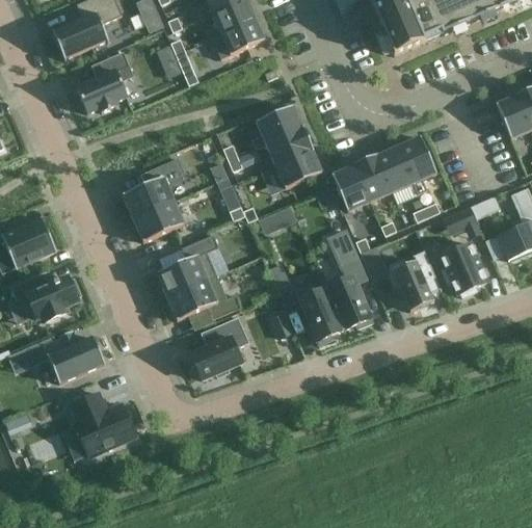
[(82,18),(52,30),(64,59),(108,41),(101,24),(123,15),(115,0),(85,0),(76,4),(82,18)]
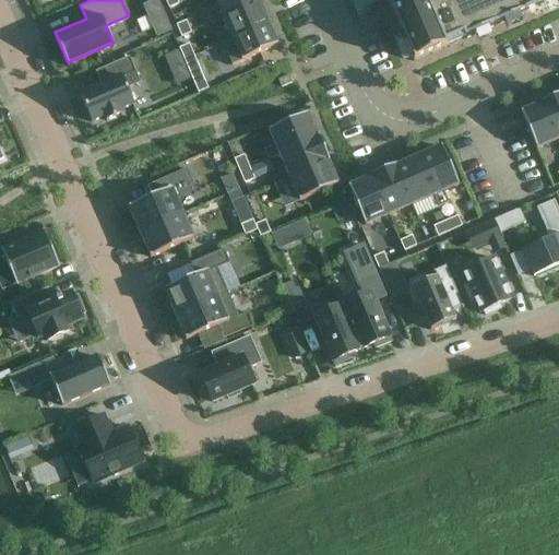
[(141,0),(139,1),(154,34),(169,27),(156,0),(141,0)]
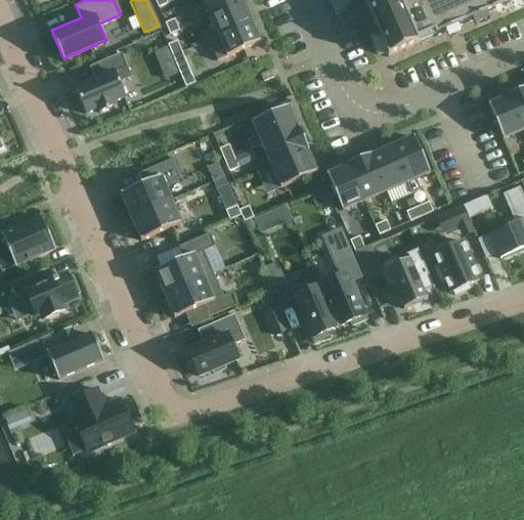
[(203,0),(210,15),(244,1),(243,0),(203,0)]
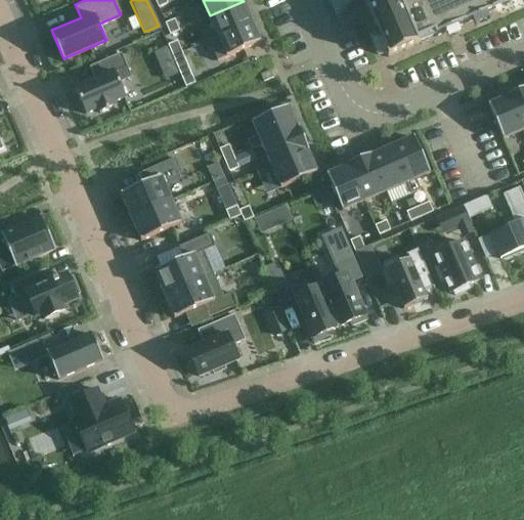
[(364,0),(388,54),(419,41),(418,39),(435,32),(436,34),(514,0),(364,0)]
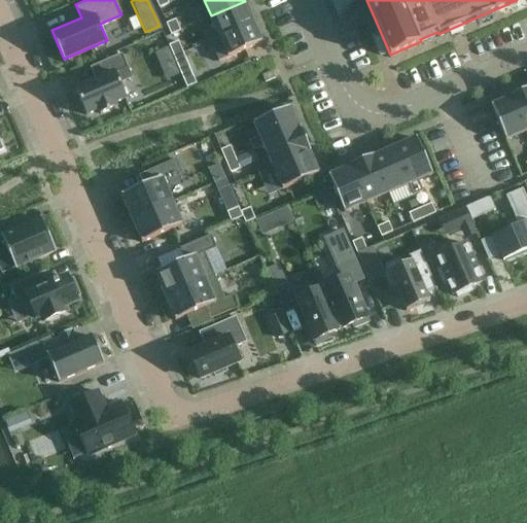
[(253,21),(245,1),(211,15),(218,33),(210,37),(210,39),(253,21)]
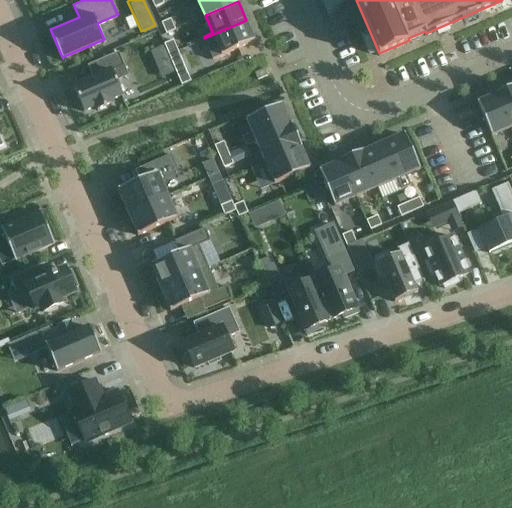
[(170,16),(161,20),(166,31),(175,27),(170,16)]
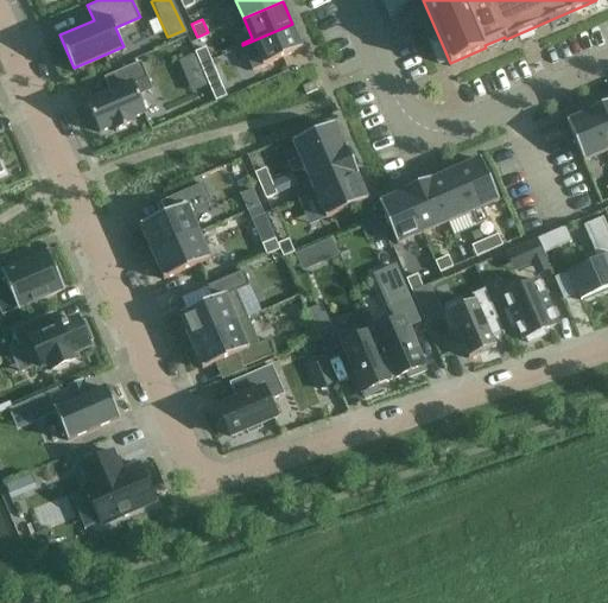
[(292,24),(242,45),(252,68),(302,46),(292,24)]
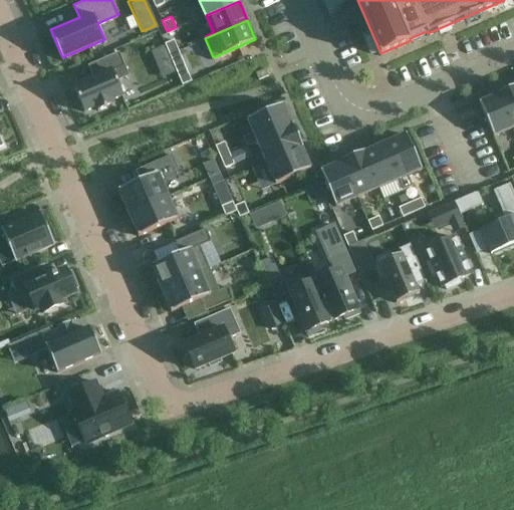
[(170,52),(179,48),(174,37),(165,41),(170,52)]
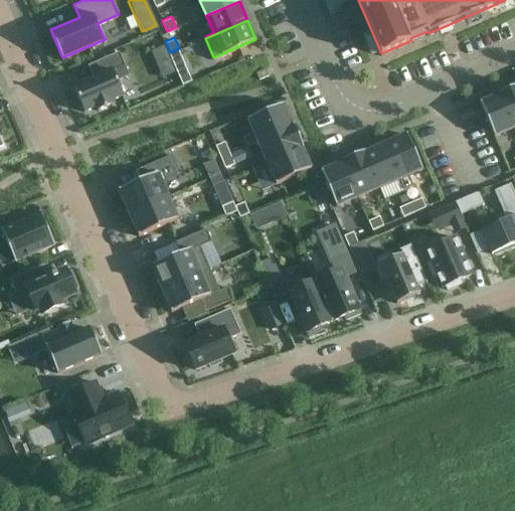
[(184,59),(179,48),(170,52),(174,63),(184,59)]
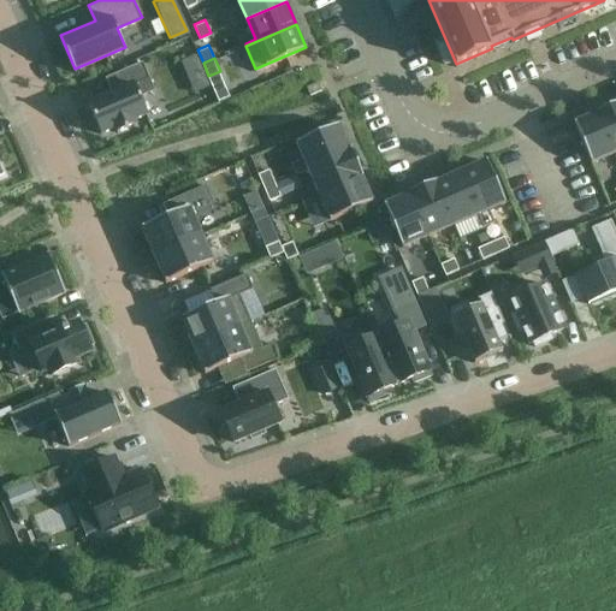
[(112,92),(88,101),(101,131),(116,125),(118,130),(135,123),(132,118),(147,112),(140,95),(155,88),(142,59),(114,72),(120,88),(112,92)]
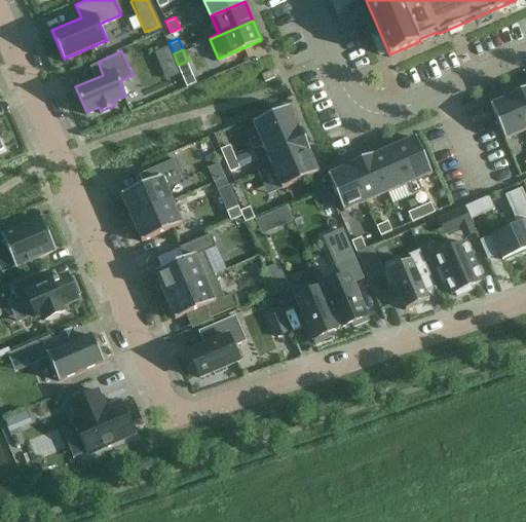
[(525,85),(509,94),(509,95),(524,128),(525,127),(525,85)]
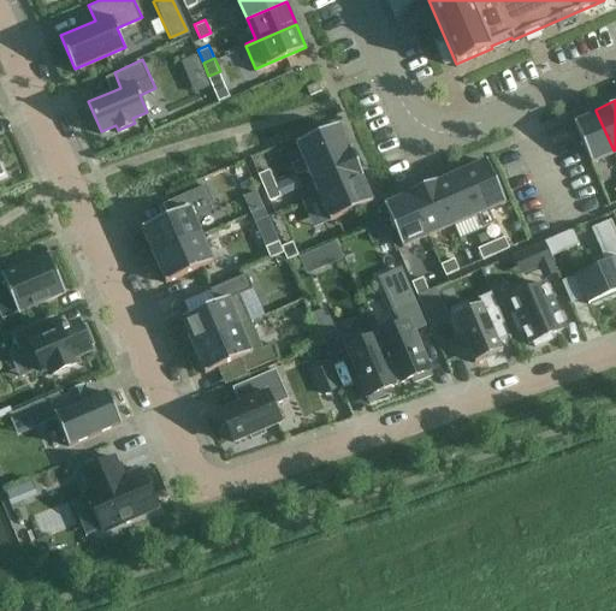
[(614,150),(596,111),(574,120),(591,160),(614,150)]
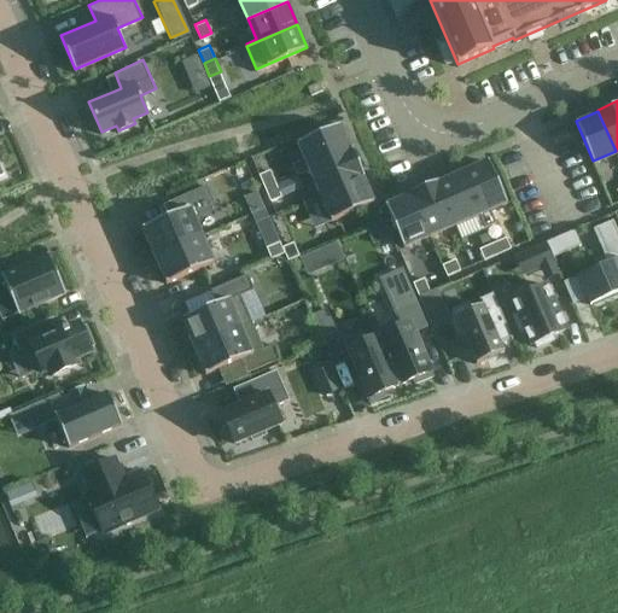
[(296,171),(353,149),(353,147),(351,147),(340,123),(298,141),(305,157),(292,163),(296,171)]
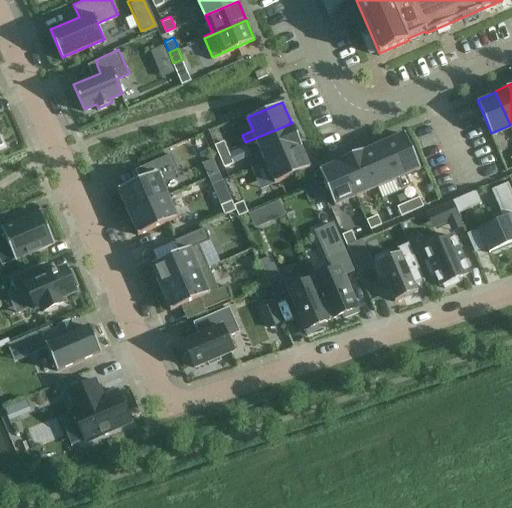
[(301,144),(292,123),(245,142),(246,144),(256,139),(265,159),(301,144)]
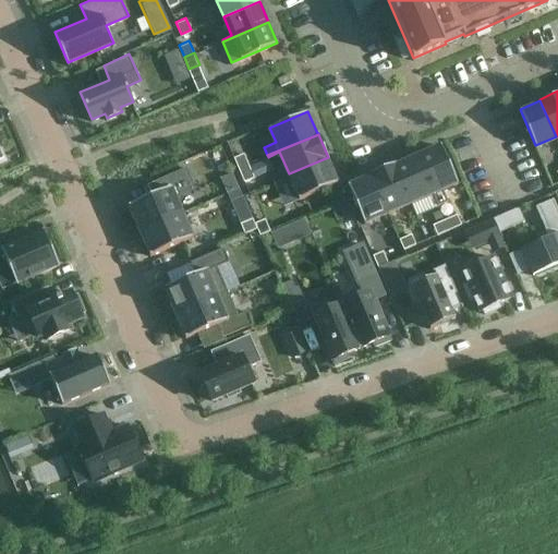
[(441,144),(417,154),(439,204),(448,200),(443,189),(458,182),(441,144)]
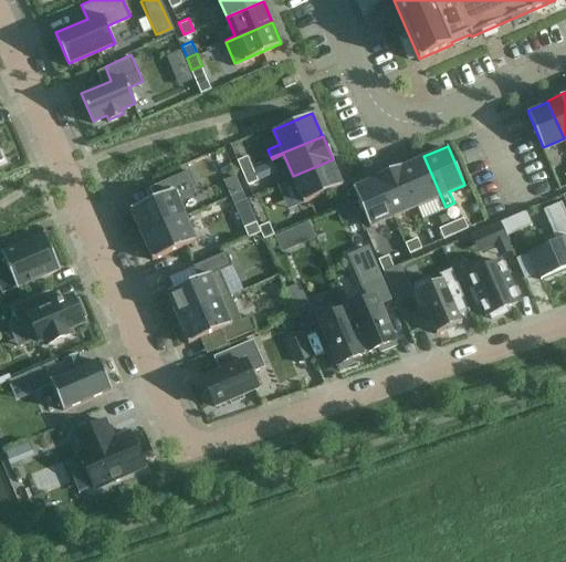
[(242,170),(252,166),(247,154),(237,158),(242,170)]
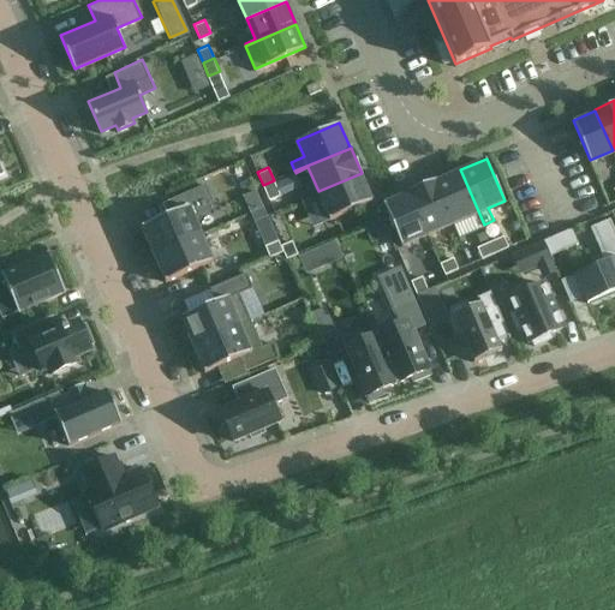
[(484,225),(460,169),(436,180),(454,222),(477,213),(482,225),(484,225)]
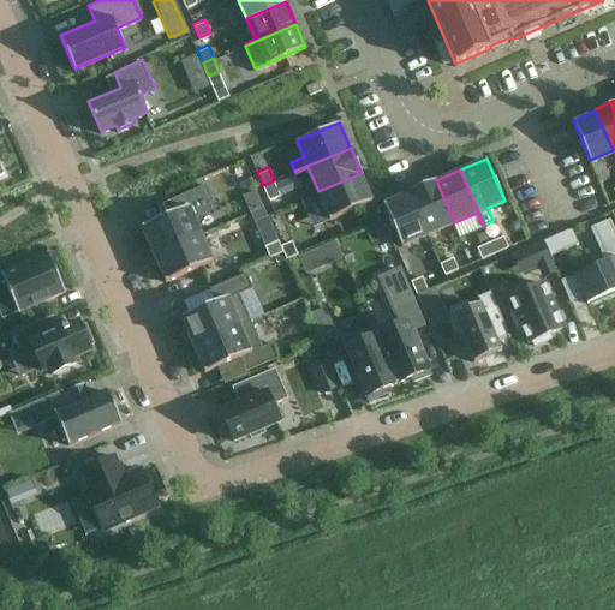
[(362,174),(362,173),(318,191),(329,217),(371,199),(360,174),(362,174)]
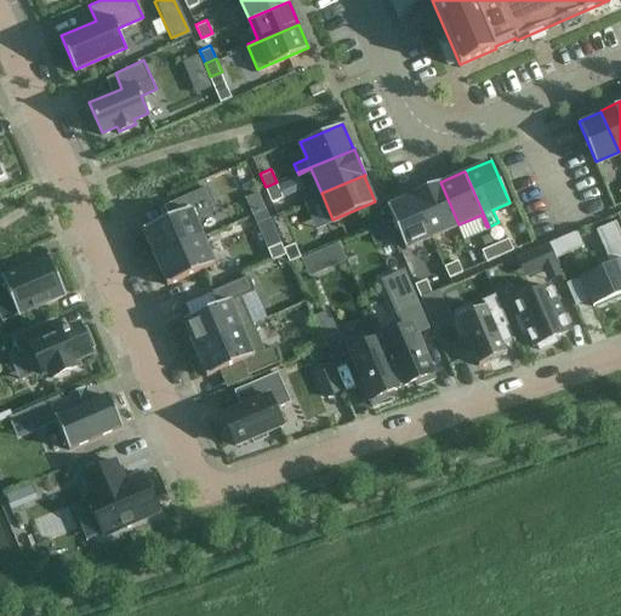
[(412,192),(412,193),(431,237),(459,224),(440,182),(439,181),(412,192)]
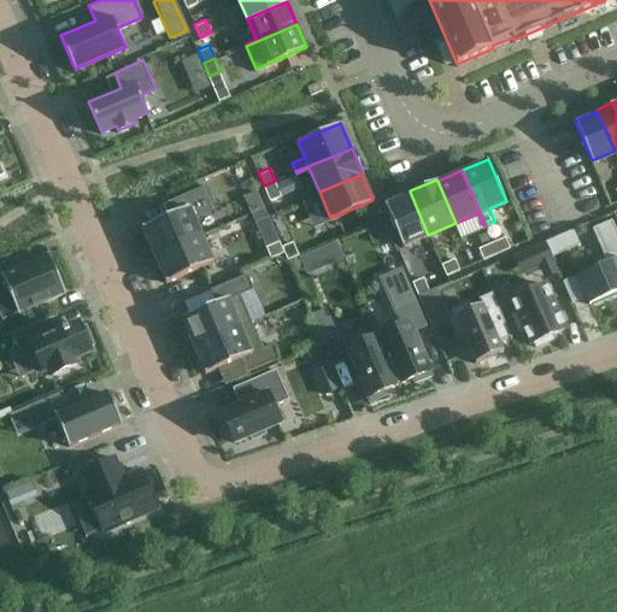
[(281,194),(275,181),(264,186),(270,199),(281,194)]
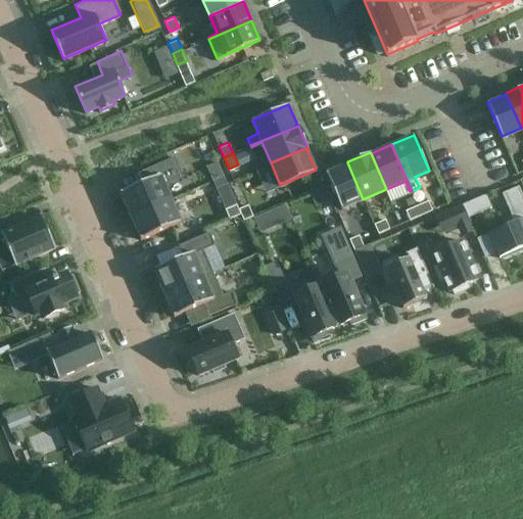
[(148,179),(121,191),(131,215),(171,197),(164,183),(183,175),(175,155),(144,169),(148,179)]
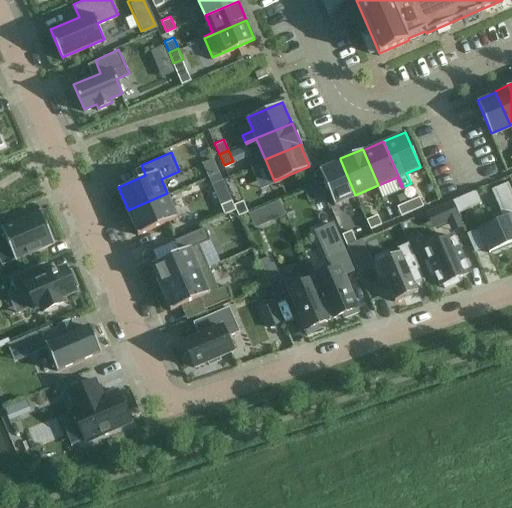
[(212,156),(201,161),(208,175),(219,170),(212,156)]
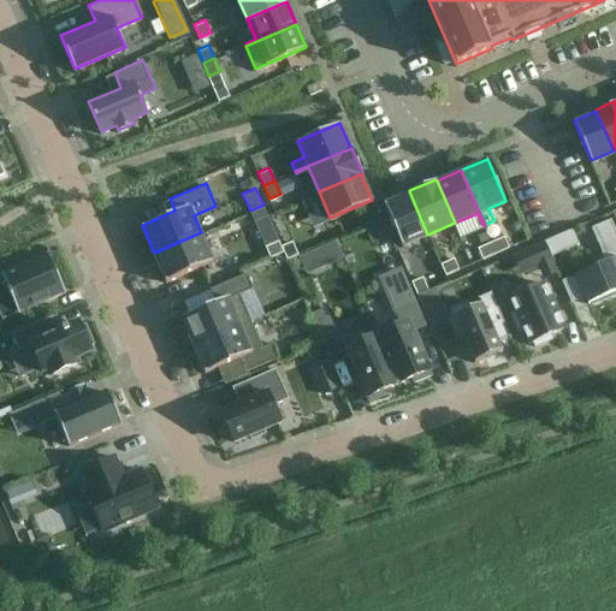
[(402,245),(427,235),(409,191),(384,202),(402,245)]
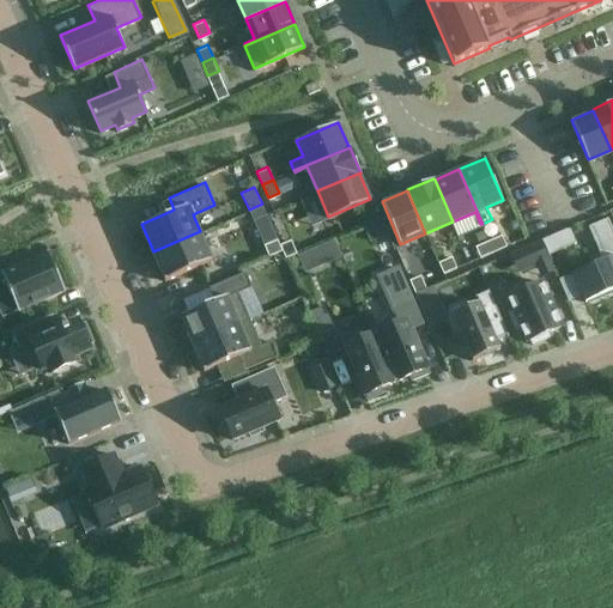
[(602,257),(572,271),(572,272),(582,293),(584,299),(612,286),(612,226),(608,216),(589,224),(602,257)]
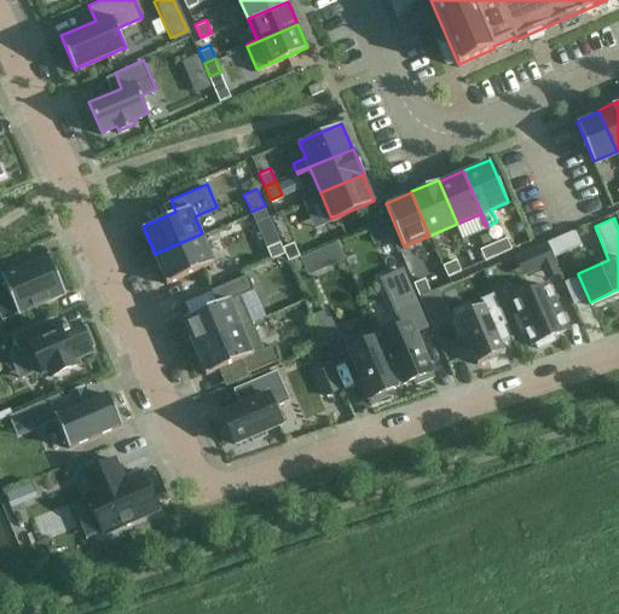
[(202,233),(155,254),(166,282),(214,261),(202,233)]
